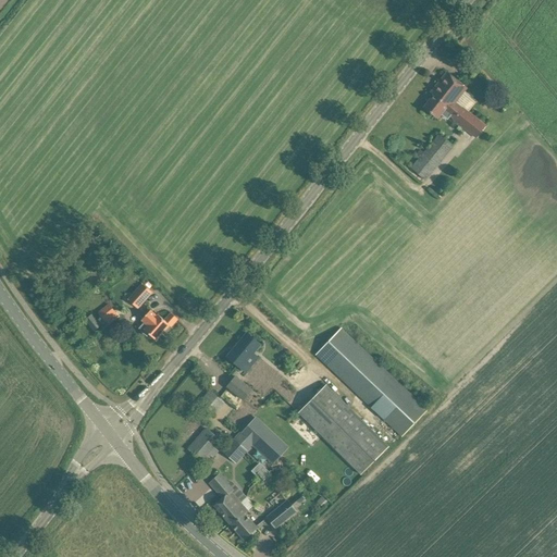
[(435,95),(424,108),(437,118),(441,114),(448,120),(452,116),(454,119),(453,119),(477,137),(485,126),(468,111),(456,101),(463,91),(467,88),(447,73),(435,88),(436,89),(433,94),(435,95)]
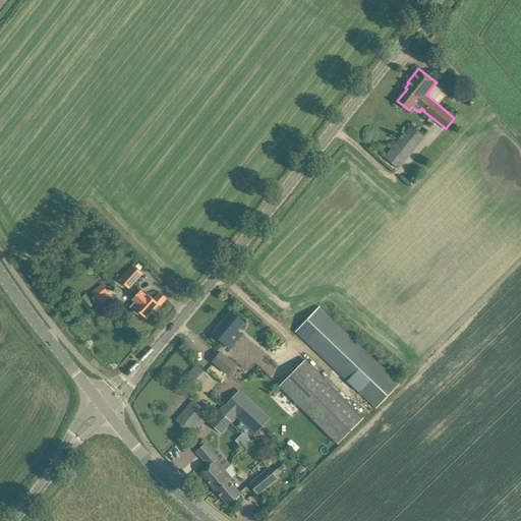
[(385,158),(398,168),(424,136),(411,126),(385,158)]
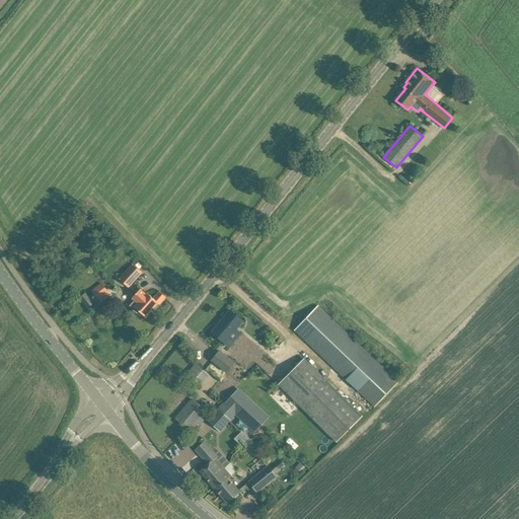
[(133,264),(120,279),(129,287),(142,272),(133,264)]
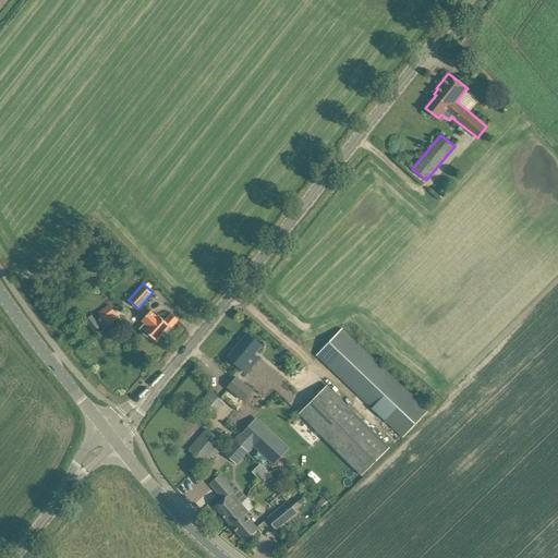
[(97,314),(104,323),(114,314),(107,305),(97,314)]
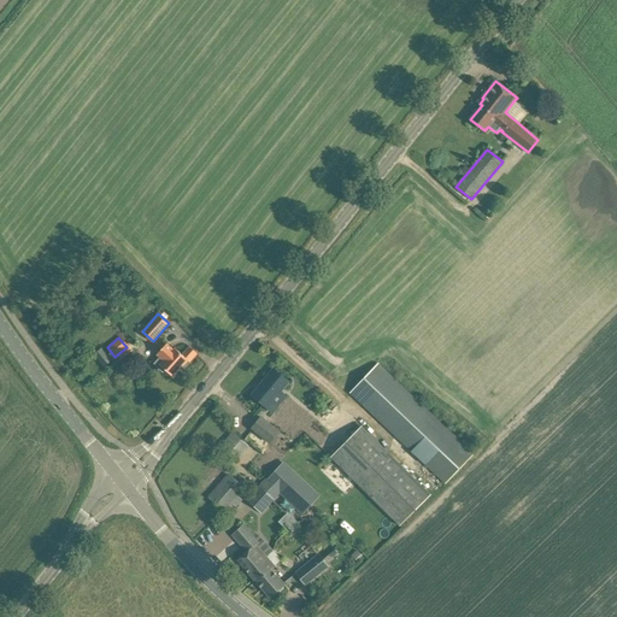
[(153,364),(163,372),(164,372),(163,371),(165,370),(172,376),(187,360),(189,362),(198,353),(189,346),(182,354),(175,348),(174,350),(166,344),(157,354),(160,357),(153,364)]
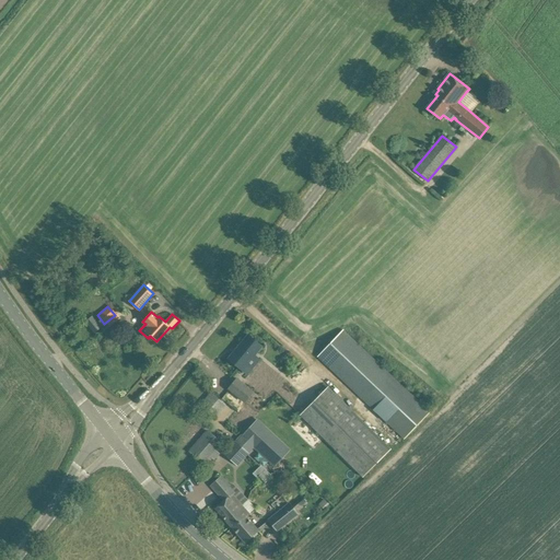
[(85,322),(95,333),(102,327),(92,316),(85,322)]
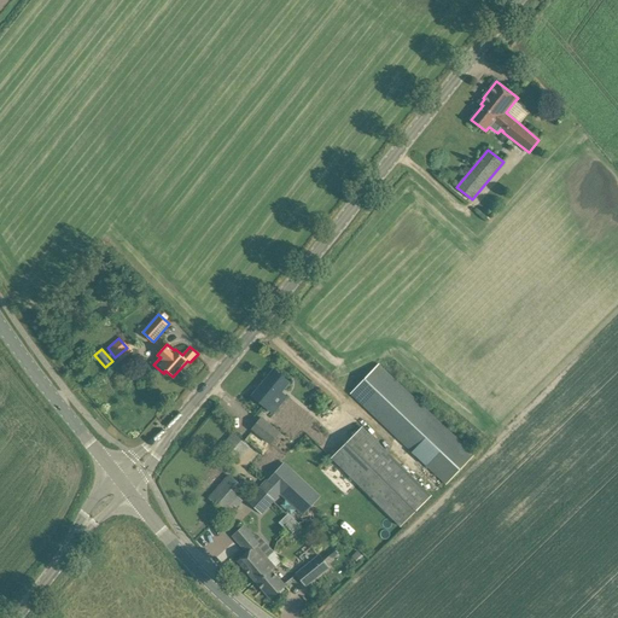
[(351,394),(447,484),(474,454),(379,365),(351,394)]
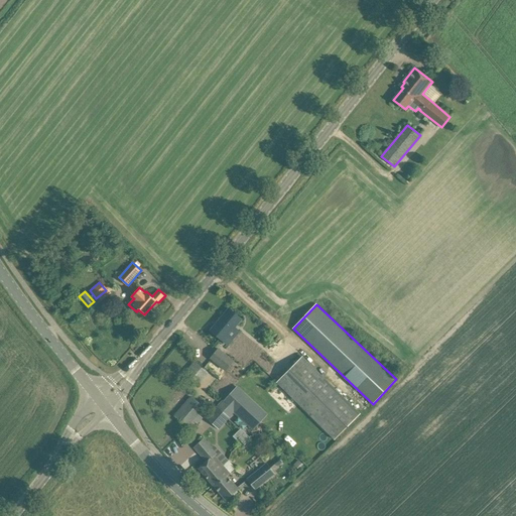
[(211,331),(230,346),(242,332),(236,326),(241,319),(229,309),(211,331)]
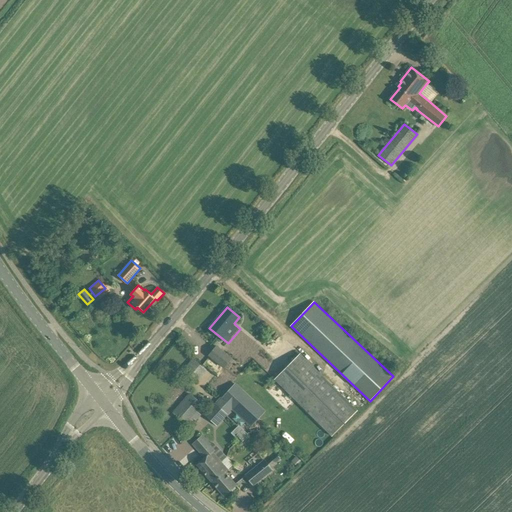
[(228,362),(230,360),(231,359),(217,347),(210,355),(224,367),(228,362)]
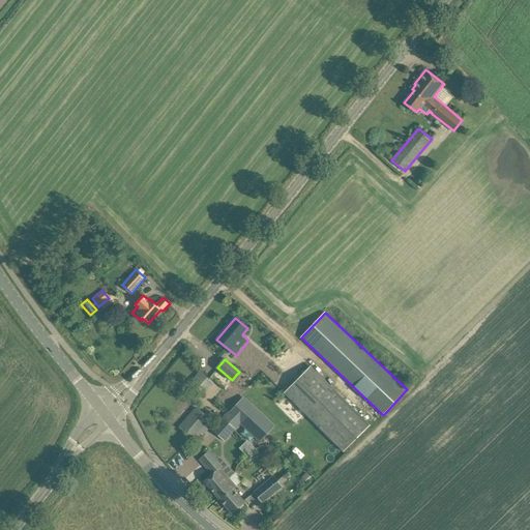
[(312,366),(285,393),(344,451),(371,425),(312,366)]
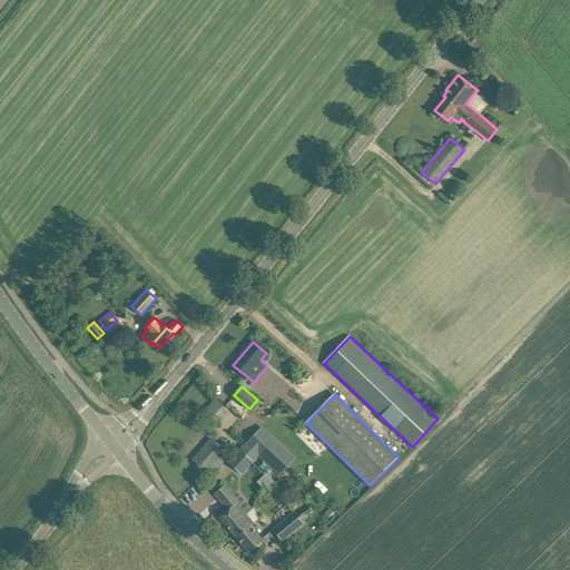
[(262,405),(256,401),(254,403),(255,404),(232,430),(237,434),(259,409),(259,408),(262,405)]
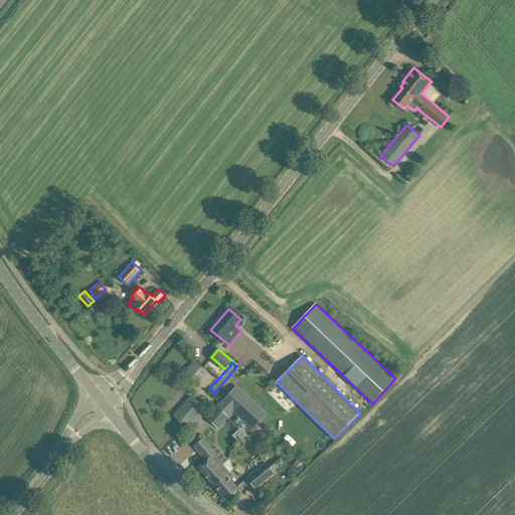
[(196,363),(187,374),(197,383),(207,372),(196,363)]
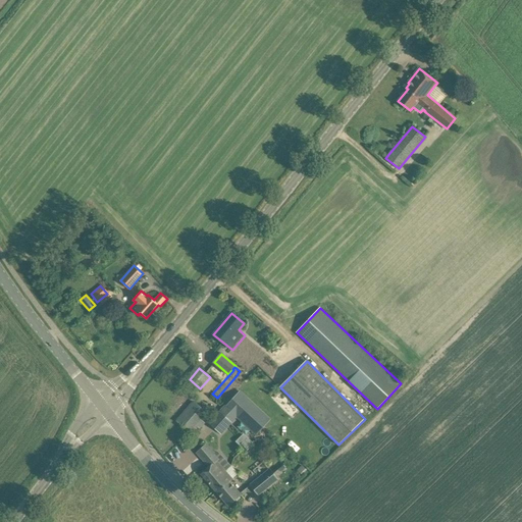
[(219,410),(209,422),(221,434),(232,422),(232,421),(237,417),(255,434),(270,419),(241,390),(226,407),(225,406),(220,411),(219,410)]
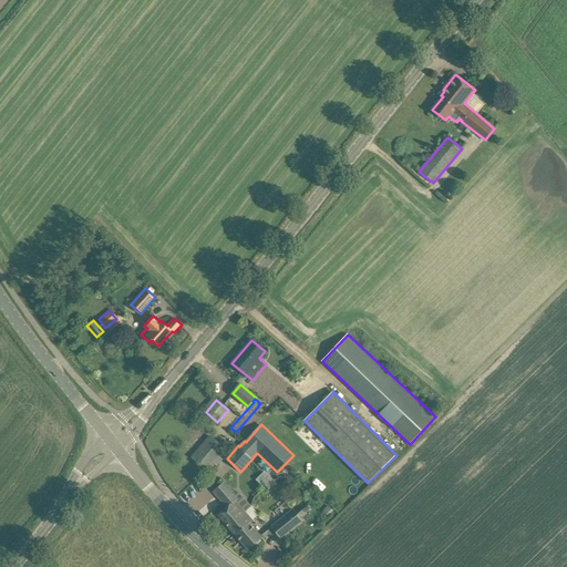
[(210,436),(193,456),(208,470),(214,463),(219,456),(226,450),(210,436)]
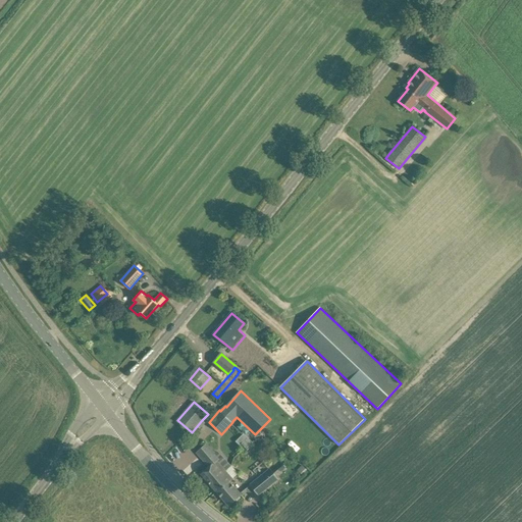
[(206,444),(196,452),(209,467),(201,474),(229,506),(242,494),(229,481),(238,474),(231,466),(226,471),(216,461),(219,459),(206,444)]
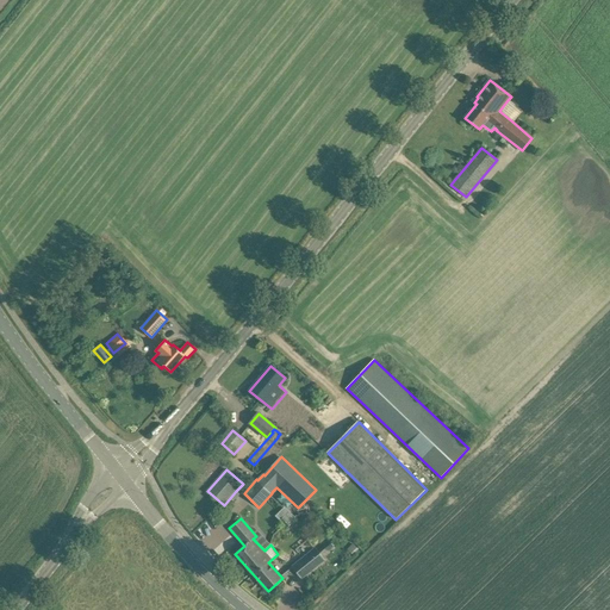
[(315,547),(292,566),(302,578),(324,560),(315,547)]
